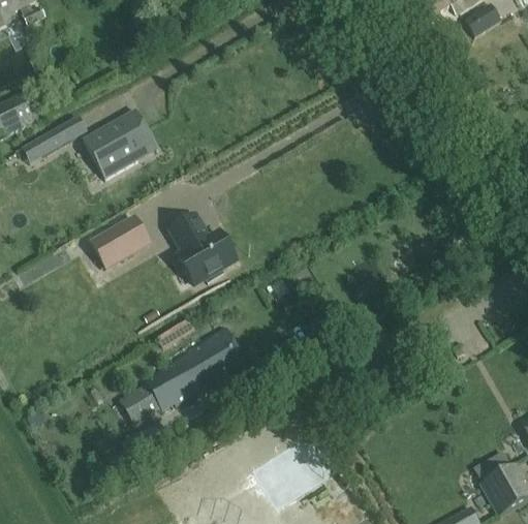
[(0,0),(0,23),(7,20),(5,16),(14,10),(14,9),(20,6),(29,2),(33,0),(0,0)]
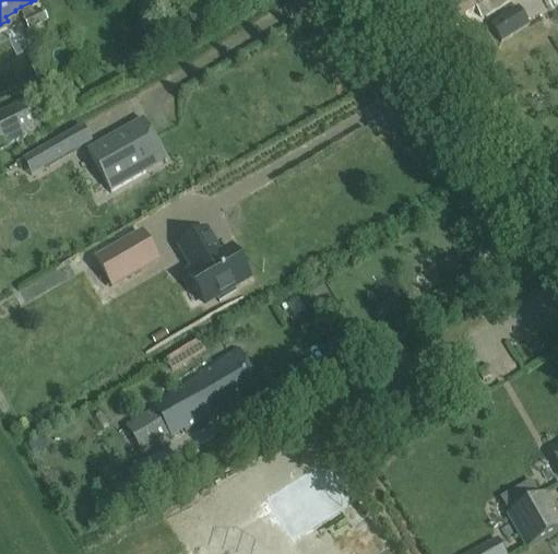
[(442,0),(454,19),(477,4),(482,13),(502,0),(442,0)]
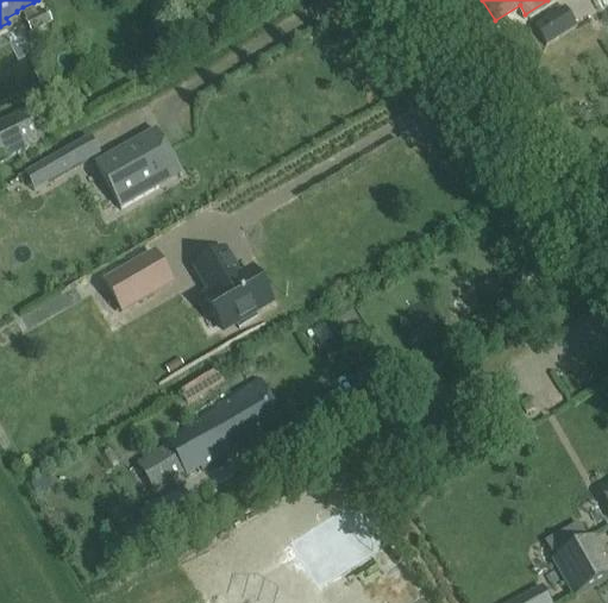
[(25,16),(31,27),(54,17),(46,5),(37,10),(33,2),(23,7),(26,14),(25,16)]
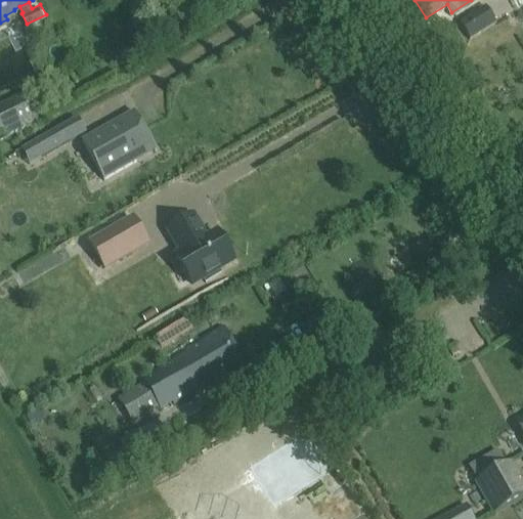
[(461,18),(472,36),(480,31),(469,13),(461,18)]
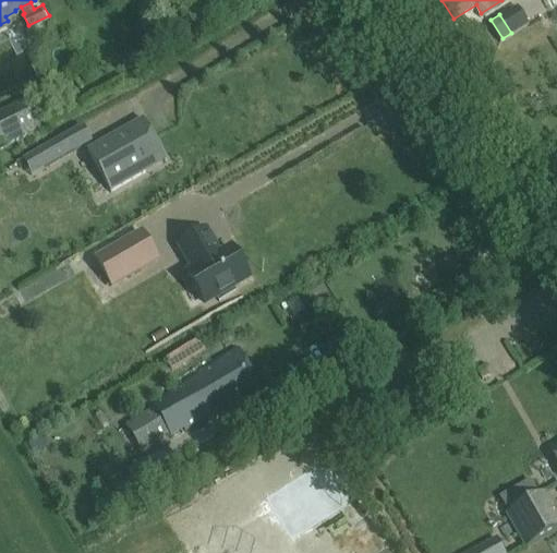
[(17,80),(2,45),(0,46),(0,67),(8,84),(17,80)]
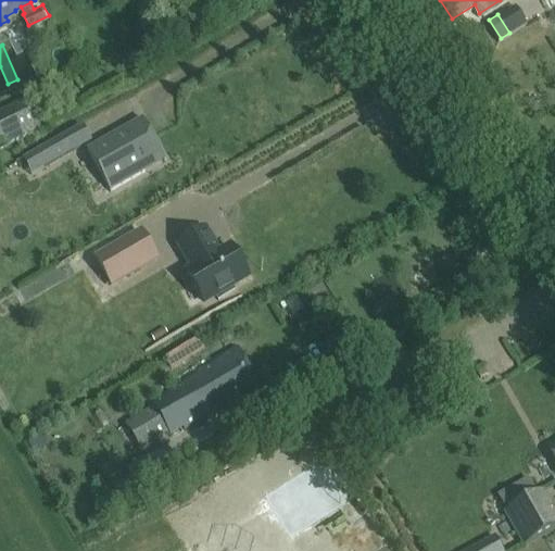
[(143,114),(88,146),(111,188),(166,155),(143,114)]
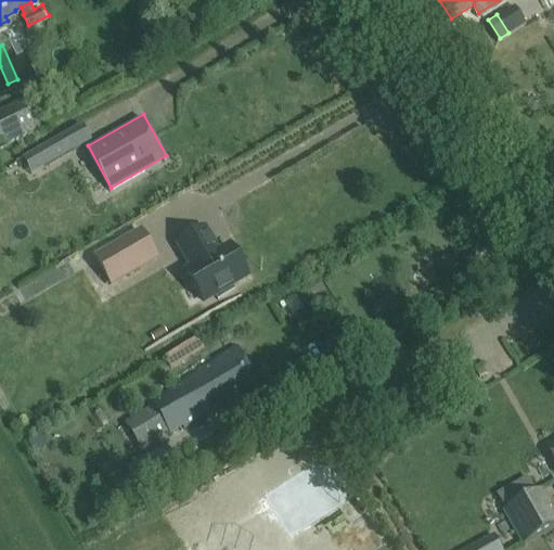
[(69,130),(25,155),(33,169),(77,144),(69,130)]
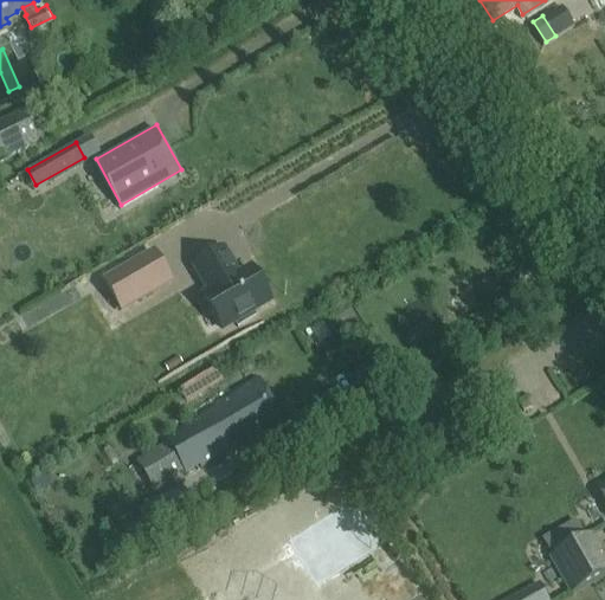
[(252,265),(240,271),(224,245),(195,262),(211,289),(205,292),(224,324),(236,317),(239,322),(257,313),(253,308),(271,297),(252,265)]
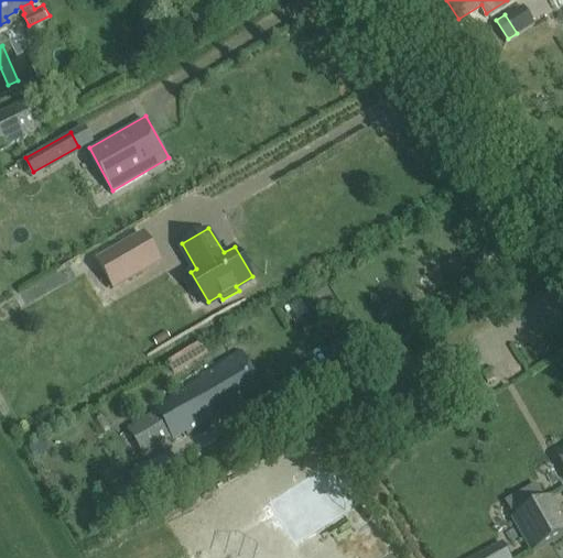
[(111,280),(158,253),(143,229),(97,255),(111,280)]
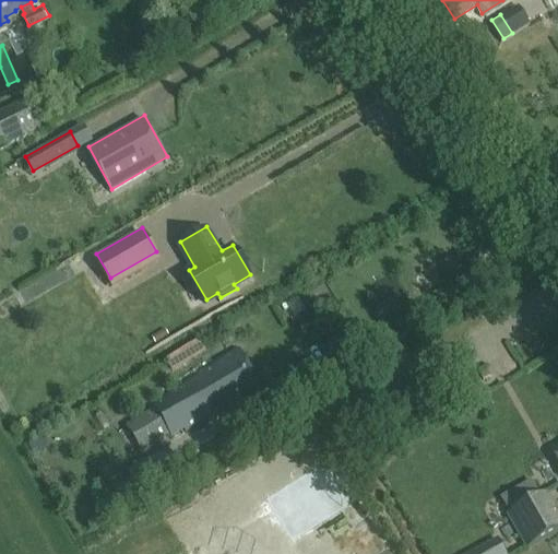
[(75,260),(27,284),(33,295),(81,271),(75,260)]
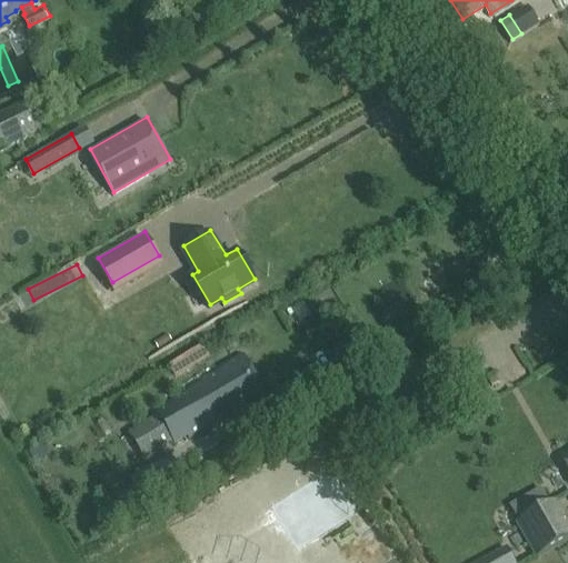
[(245,398),(265,385),(245,351),(223,363),(187,390),(156,409),(158,412),(126,432),(142,460),(188,432),(189,434),(220,416),(215,409),(227,402),(232,411),(247,402),(245,398)]
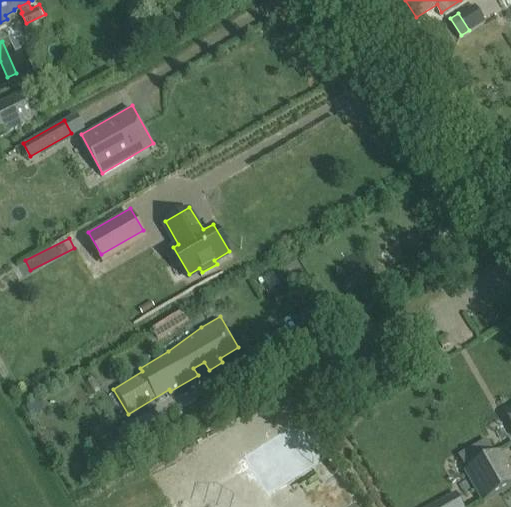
[(154,407),(119,428),(130,447),(165,426),(154,407)]
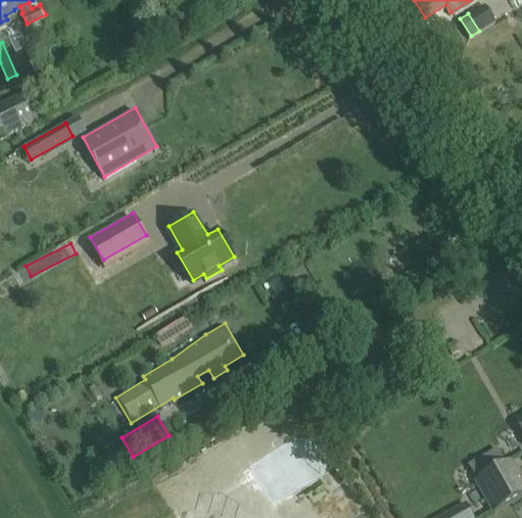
[(474,476),(492,509),(521,492),(521,483),(517,475),(520,473),(511,456),(474,476)]
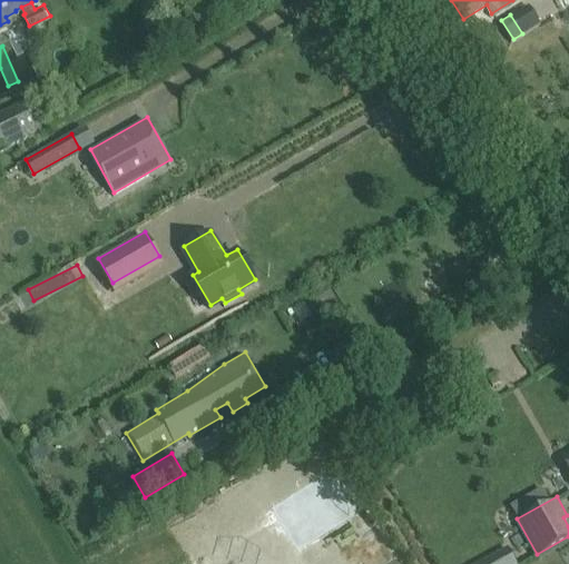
[(341,522),(350,538),(382,522),(373,505),(341,522)]
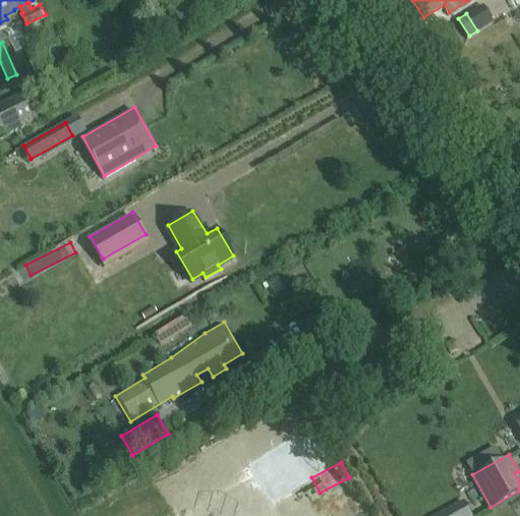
[(473,515),(464,499),(431,515),(473,515)]
